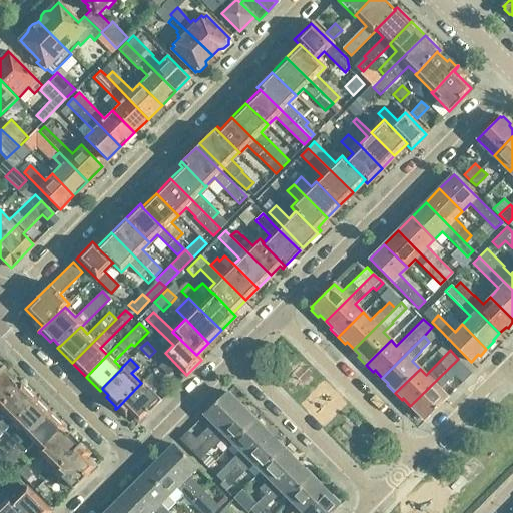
[(164,359),(158,366),(167,375),(173,368),(164,359)]
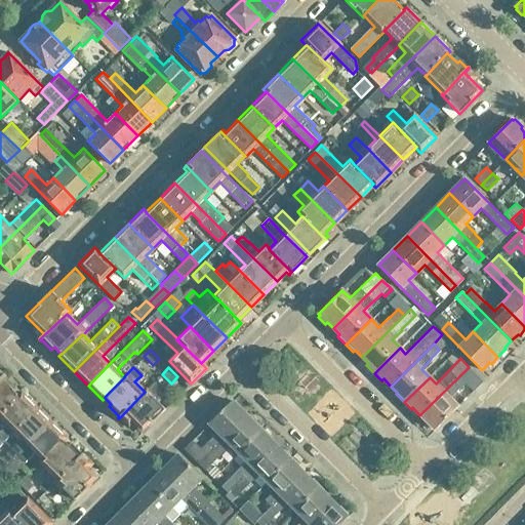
[(469,367),(419,415),(425,419),(423,421),(431,429),(433,428),(435,430),(458,406),(449,398),(462,385),(467,385),(473,391),(482,381),(469,367)]
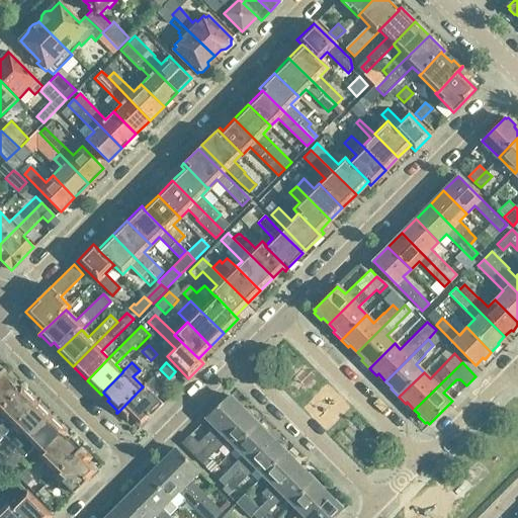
[(5,370),(5,369),(0,373),(0,411),(0,410),(19,391),(18,391),(12,383),(14,381),(4,371),(5,370)]
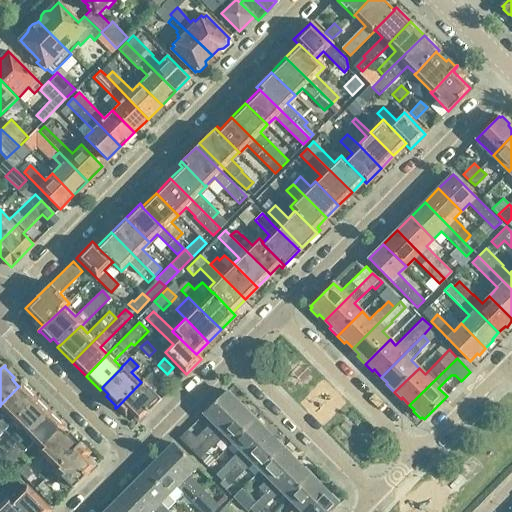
[(149,374),(141,382),(116,408),(116,409),(117,408),(121,404),(139,421),(161,399),(149,388),(157,381),(149,374)]
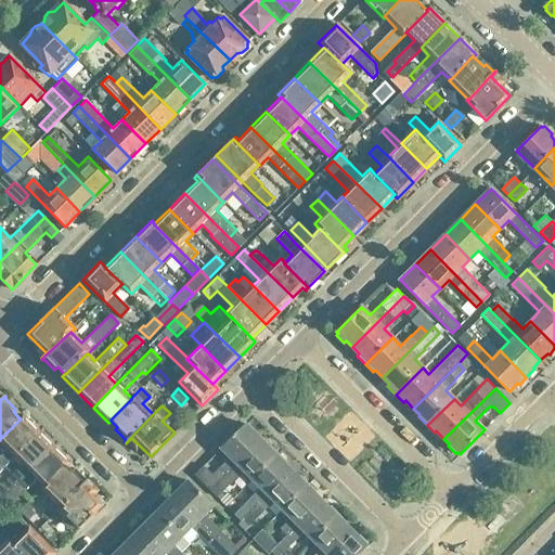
[(0,454),(0,470),(3,467),(3,466),(4,466),(15,455),(38,431),(22,416),(20,418),(21,418),(0,439),(0,440),(8,448),(0,454)]
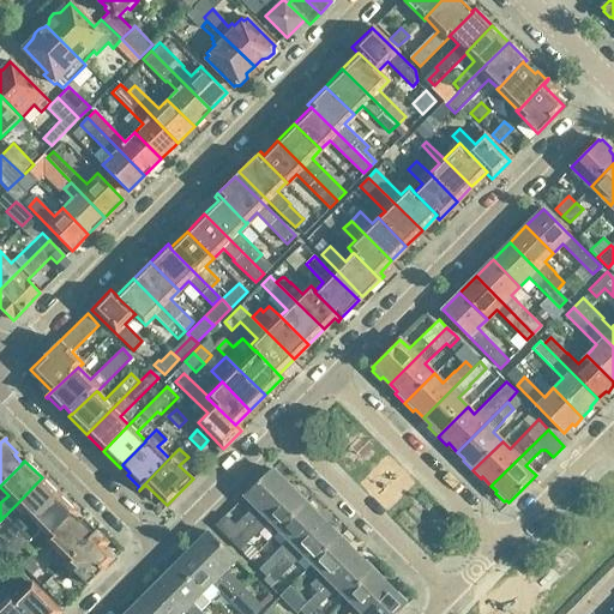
[(234,525),(224,516),(215,525),(233,542),(289,487),(283,481),(284,479),(276,470),(275,473),(271,469),(244,495),(254,506),(234,525)]
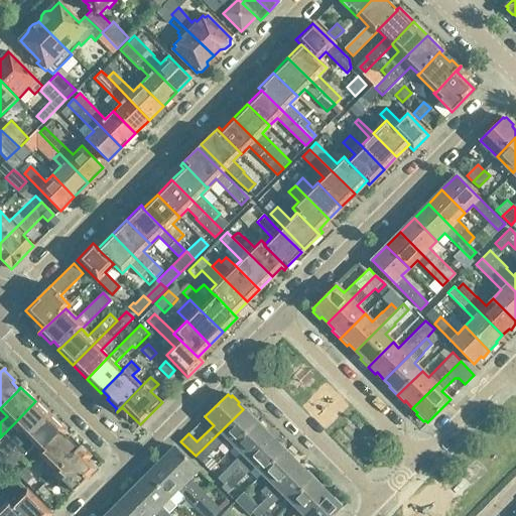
[(0,437),(0,443),(4,447),(0,450),(0,466),(18,447),(17,447),(49,415),(35,401),(14,423),(20,430),(10,441),(3,434),(0,437)]
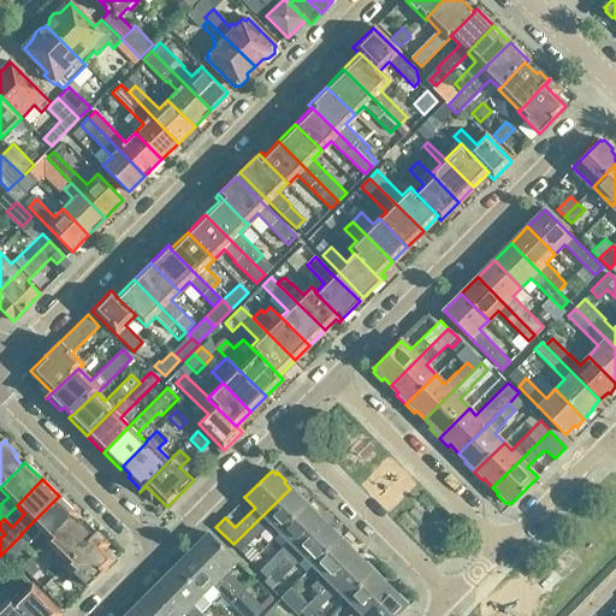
[(298,497),(290,489),(234,544),(241,552),(271,523),(279,532),(308,503),(301,495),(298,497)]
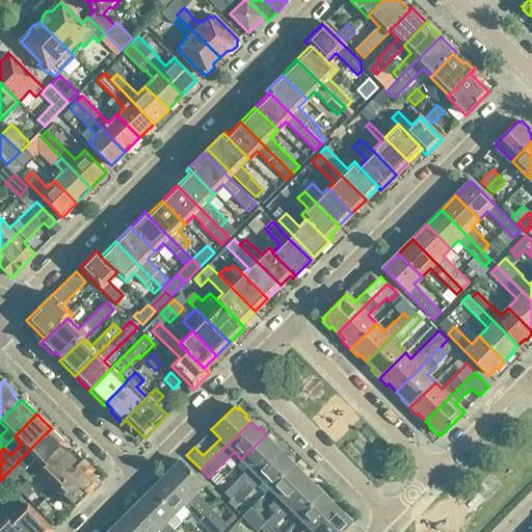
[(19,461),(0,480),(0,482),(6,487),(35,458),(42,464),(43,464),(63,445),(63,446),(65,443),(51,428),(18,461),(19,461)]
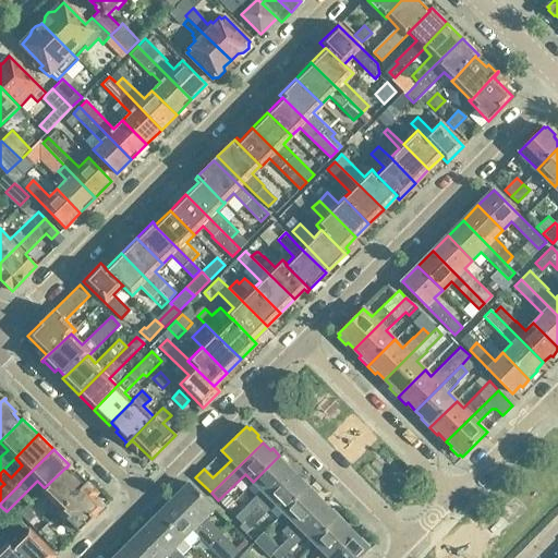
[(262,490),(235,517),(242,523),(292,472),(286,465),(288,464),(279,456),(253,482),(262,490)]
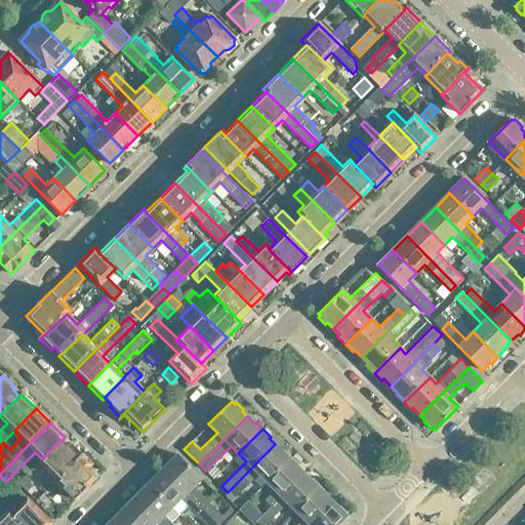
[(39,460),(56,479),(57,480),(79,458),(84,453),(83,453),(82,454),(72,444),(70,446),(63,440),(63,439),(42,458),(41,458),(39,460)]
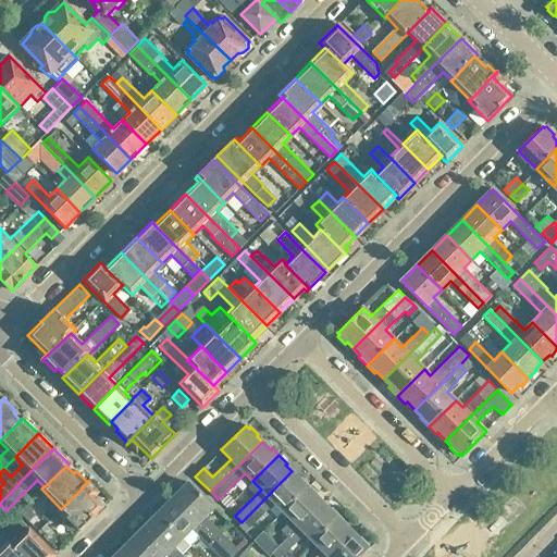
[(242,522),(242,523),(238,525),(245,532),(249,527),(251,529),(264,515),(263,514),(274,503),(283,511),(309,485),(302,478),(300,480),(292,471),(242,522)]
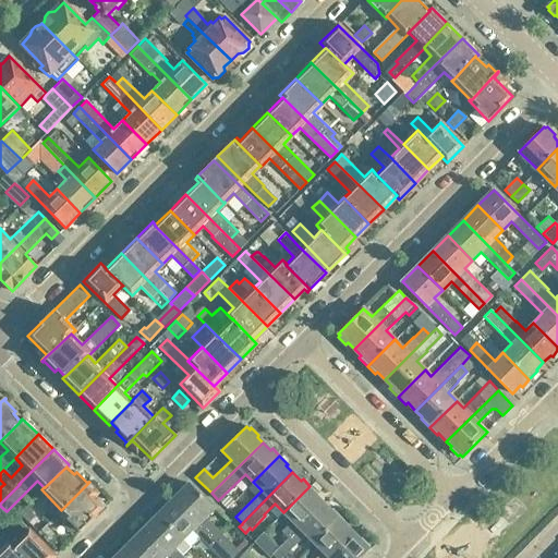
[(61,510),(60,509),(57,512),(65,521),(68,519),(80,531),(104,507),(84,488),(89,483),(89,482),(84,487),(61,510)]
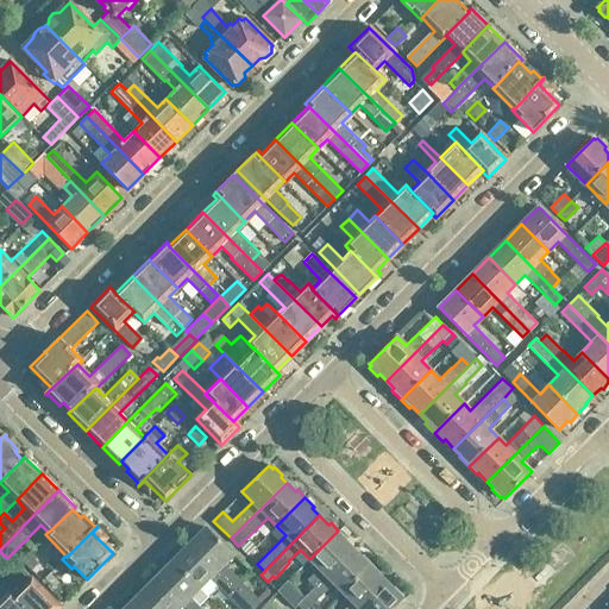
[(206,527),(188,546),(251,608),(253,608),(263,600),(261,596),(257,600),(251,595),(252,594),(224,565),(233,556),(206,527)]
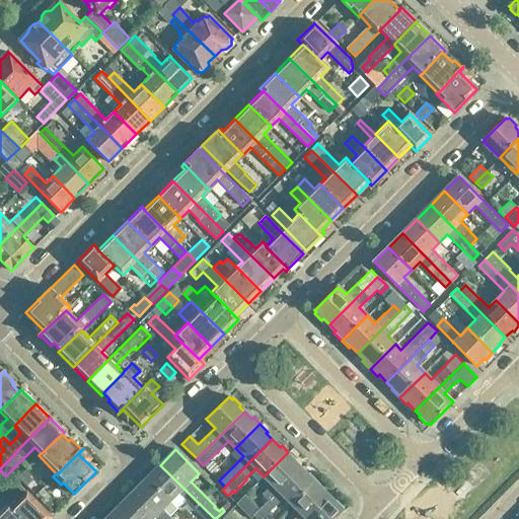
[(272,485),(248,507),(244,512),(250,518),(252,515),(253,516),(300,468),(294,461),(296,460),(288,452),(264,476),(272,485)]
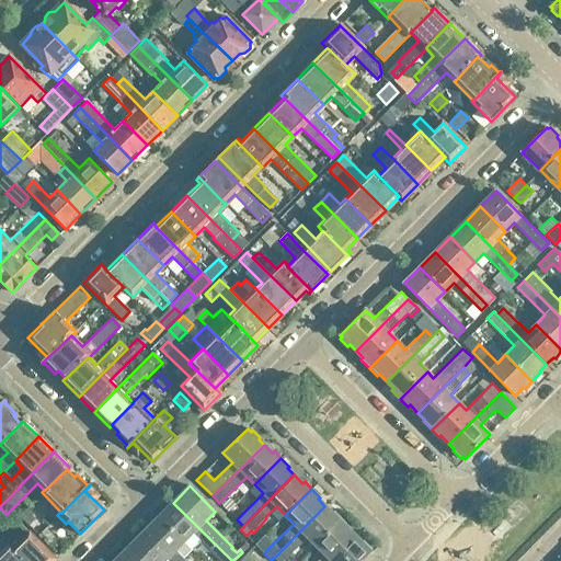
[(237,502),(231,496),(222,505),(228,511),(237,502)]
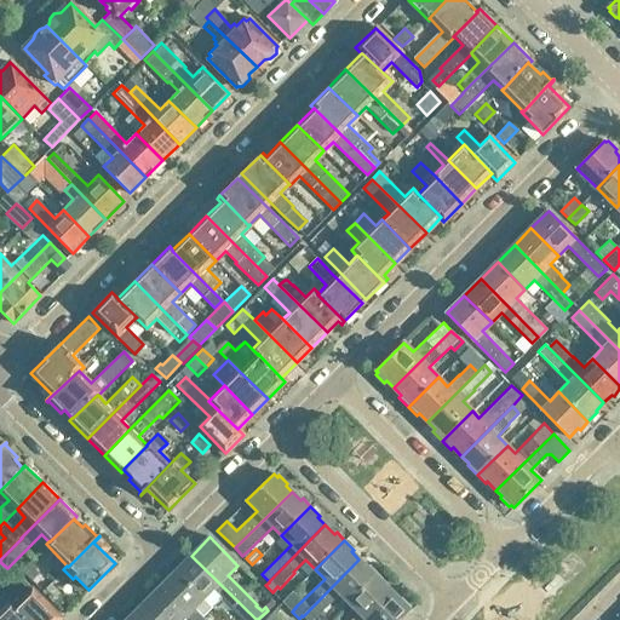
[(256,619),(191,556),(176,572),(204,600),(213,608),(222,600),(242,619),(256,619)]
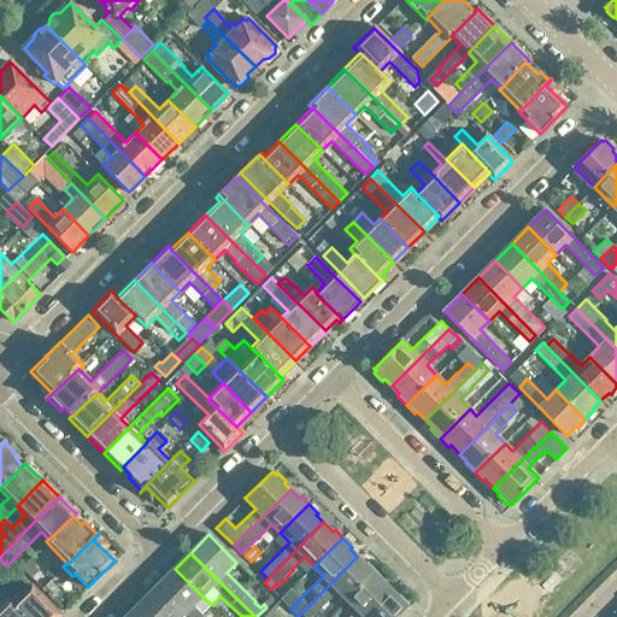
[(357,557),(301,613),(305,616),(312,616),(339,592),(347,600),(376,571),(369,563),(366,565),(357,557)]
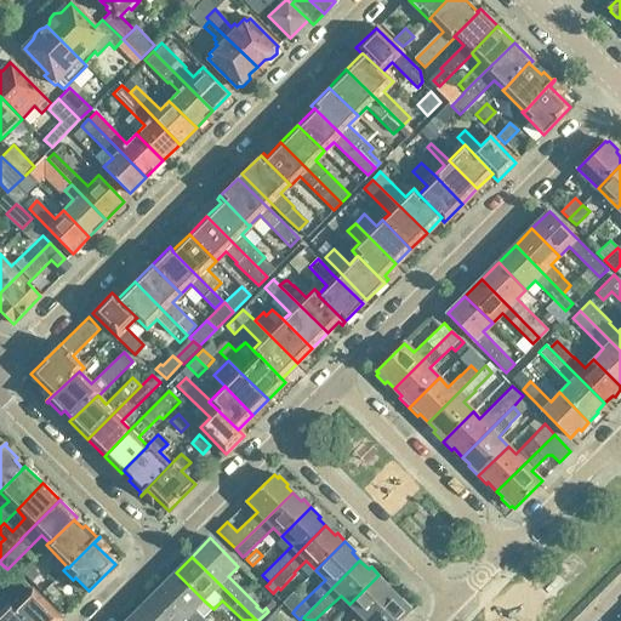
[(28,563),(21,570),(32,581),(39,574),(28,563)]
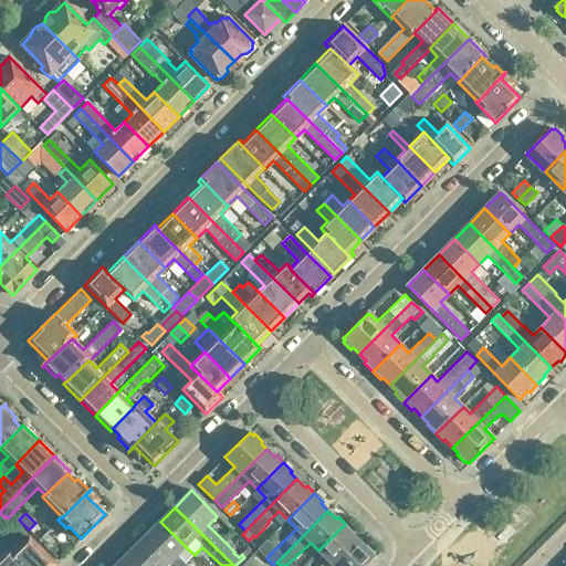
[(160,522),(145,537),(173,565),(187,565),(177,556),(186,547),(160,522)]
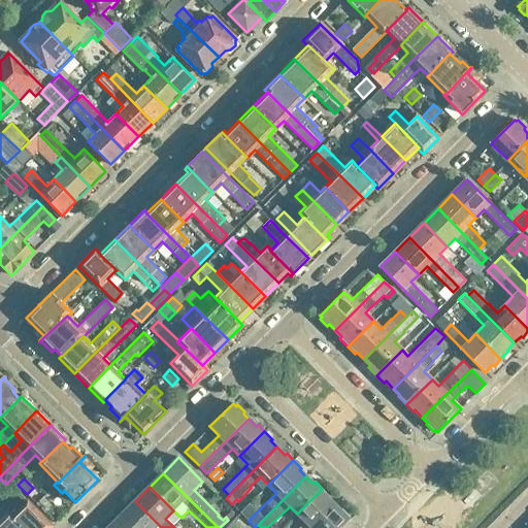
[(322,489),(297,514),(305,522),(299,527),(310,527),(334,504),(328,498),(330,497),(322,489)]
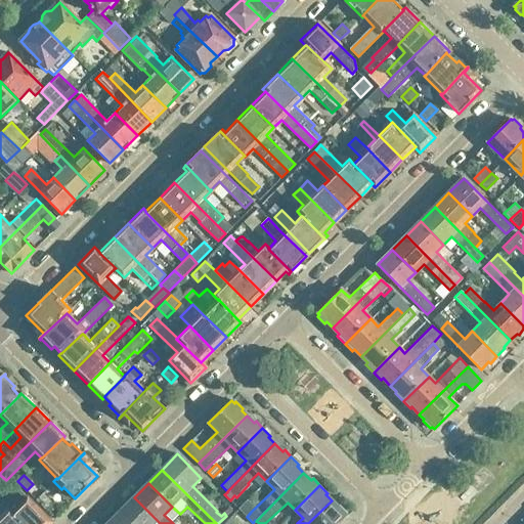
[(49,523),(51,522),(27,497),(18,506),(0,487),(0,500),(8,510),(9,510),(23,523),(49,523)]
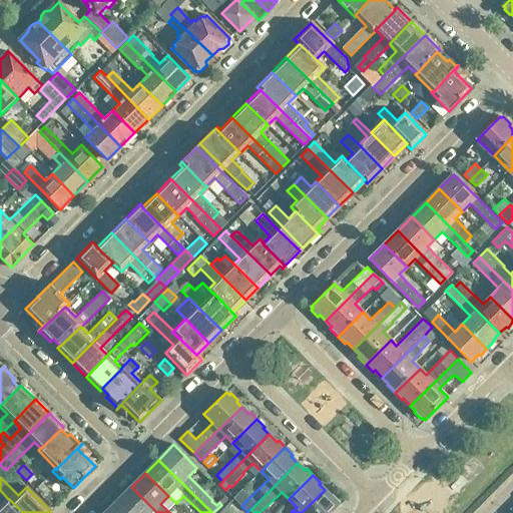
[(46,499),(51,494),(49,492),(50,492),(41,483),(35,489),(43,498),(44,498),(46,499)]
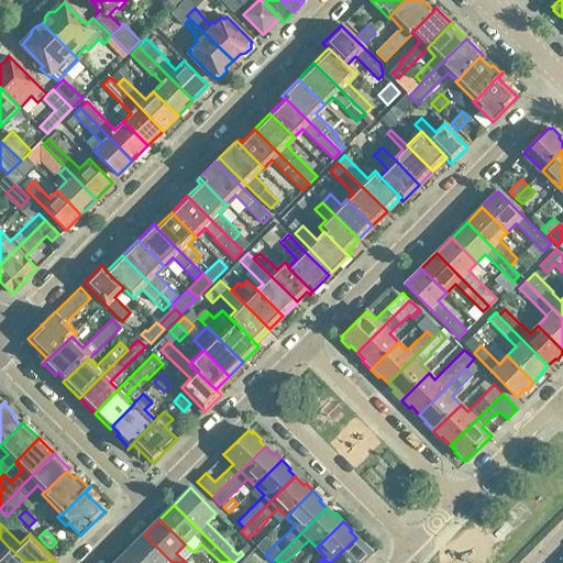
[(172,562),(144,534),(129,550),(142,562),(172,562)]
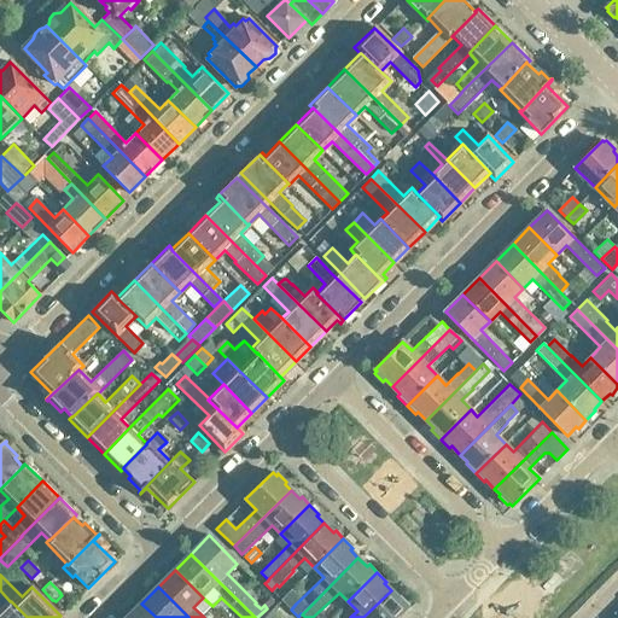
[(398,599),(391,590),(363,617),(398,617),(409,608),(408,607),(409,606),(401,596),(398,599)]
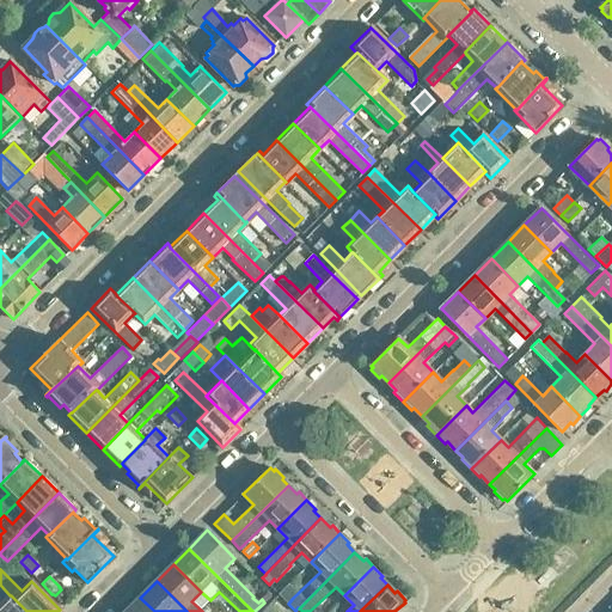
[(1,604),(0,601),(0,611),(26,611),(11,595),(10,595),(1,604)]
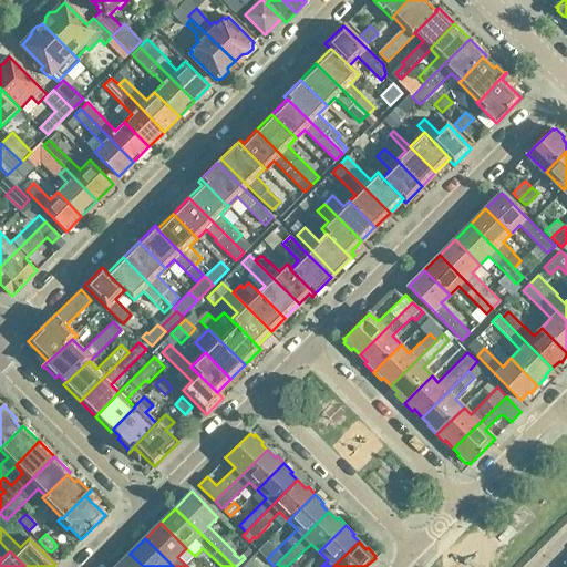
[(143,566),(130,554),(115,566),(143,566)]
